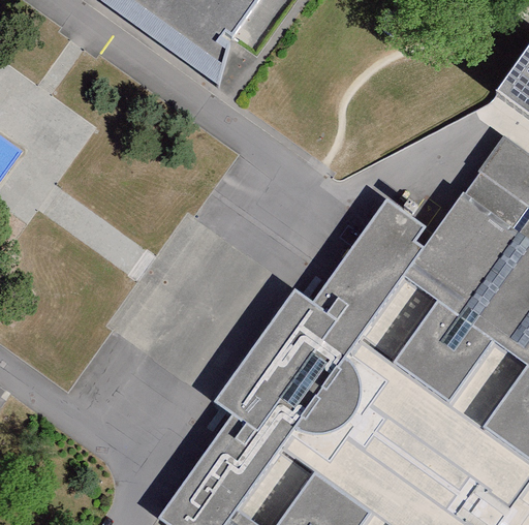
[(97,0),(218,88),(234,35),(256,54),(294,0),(97,0)]
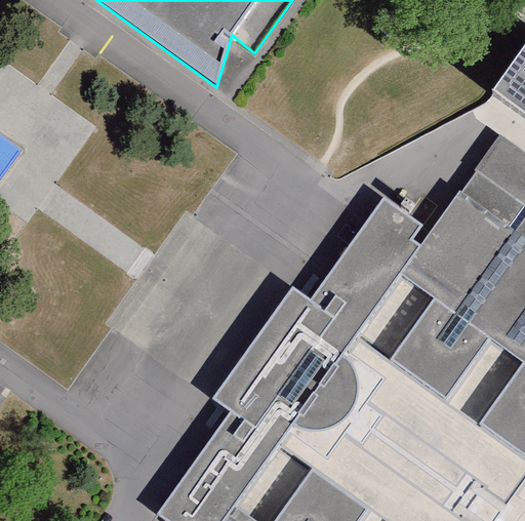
[(524,47),(499,92),(524,107),(524,47)]
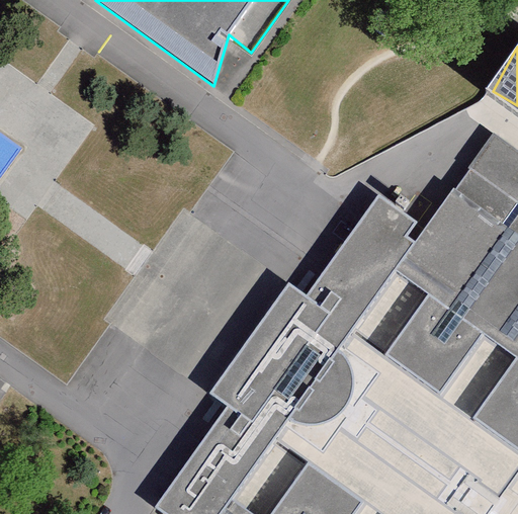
[(395,272),(427,294),(384,355),(443,395),(483,334),(517,357),(476,418),(517,448),(517,150),(493,134),(421,227),(395,272)]
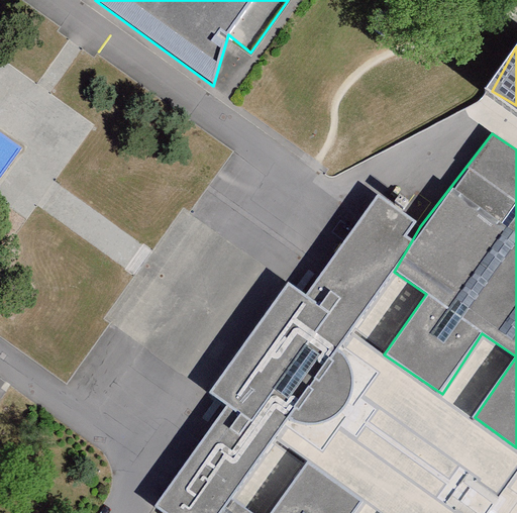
[(230,406),(159,506),(168,512),(214,512),(420,226),(377,195),(306,293),(288,280),(208,391),(230,406)]
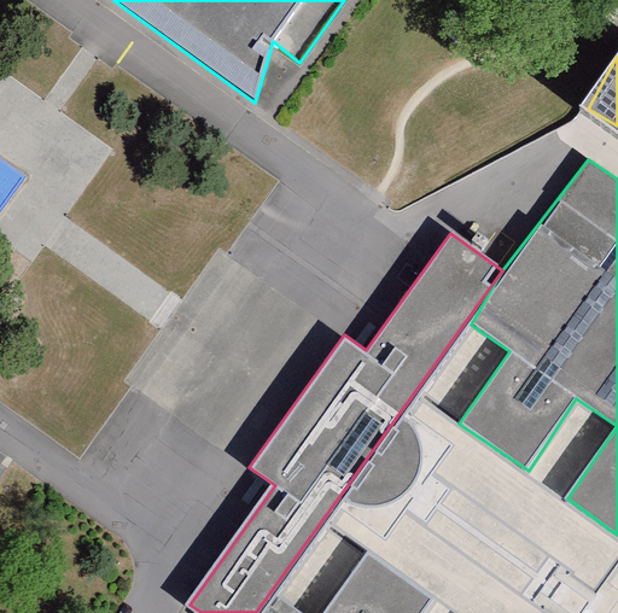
[(559,436),(537,465),(564,485),(586,456),(559,436)]
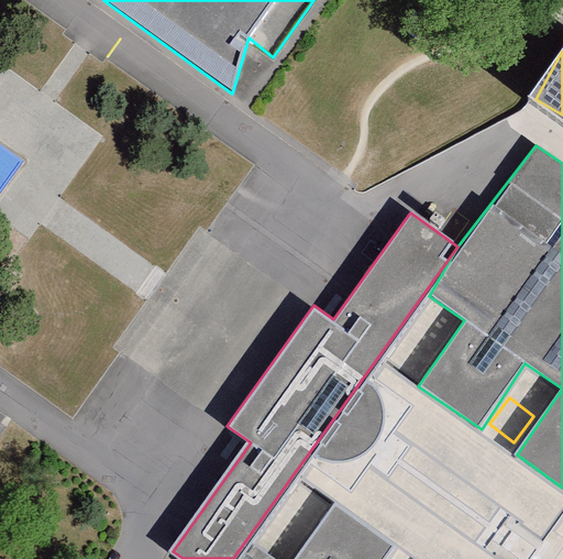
[(236,558),(389,558),(398,547),(335,502),(295,558),(274,558),(251,544),(236,558)]
